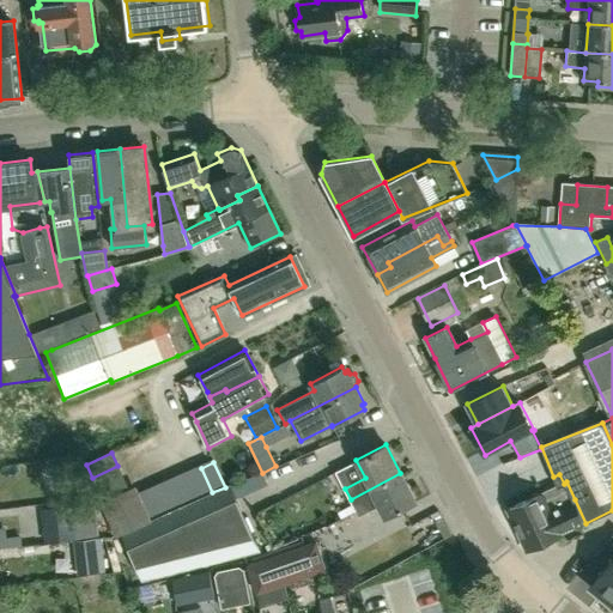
[(98,490),(123,478),(117,466),(92,478),(98,490)]
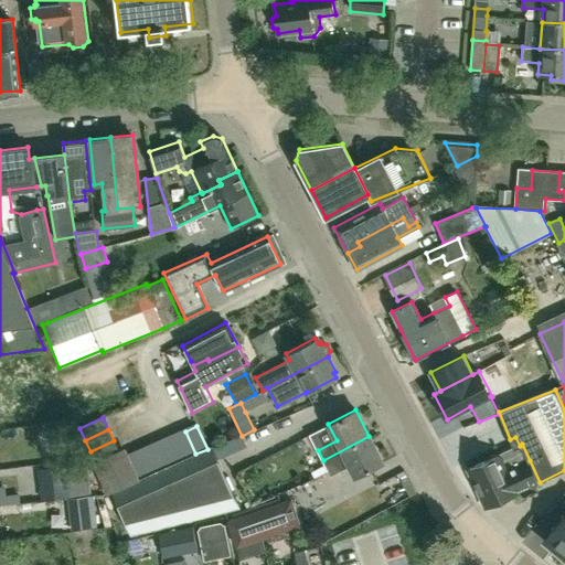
[(184,459),(195,454),(185,432),(173,436),(184,459)]
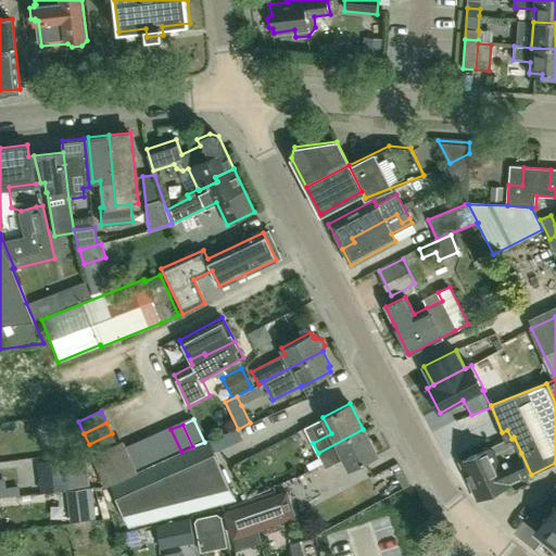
[(169,457),(181,452),(171,429),(160,434),(169,457)]
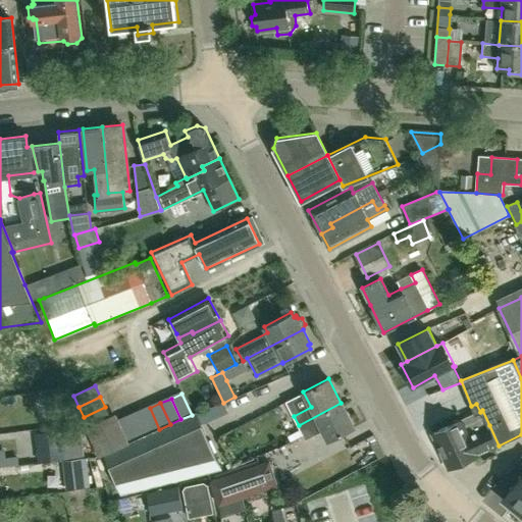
[(354,427),(341,403),(299,425),(305,437),(322,429),(328,441),(354,427)]
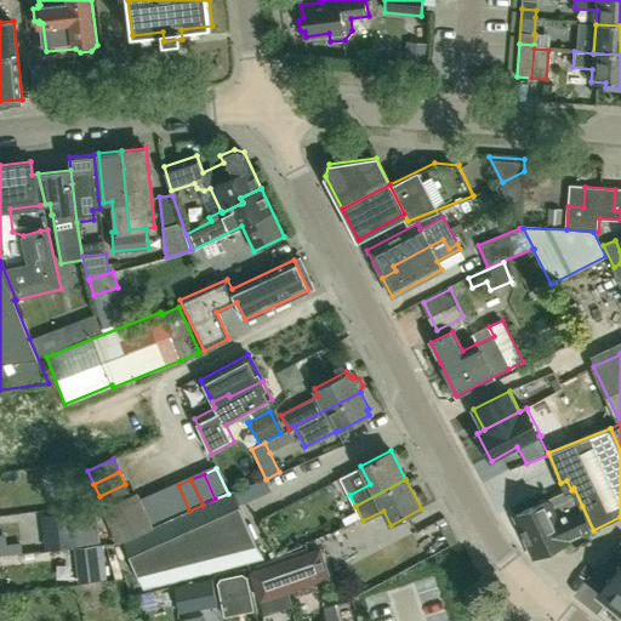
[(104,510),(131,497),(125,484),(100,496),(104,510)]
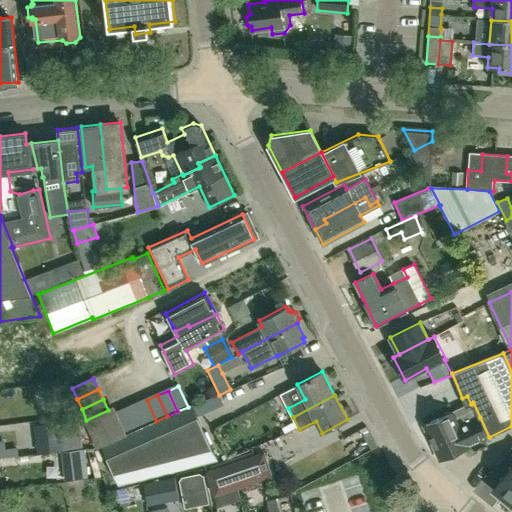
[(146,426),(156,421),(147,400),(137,405),(146,426)]
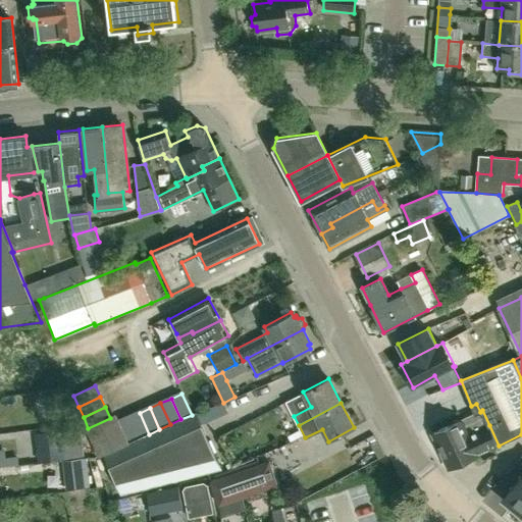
[(480,412),(432,433),(449,470),(479,456),(478,455),(499,446),(489,425),(482,410),(480,412)]
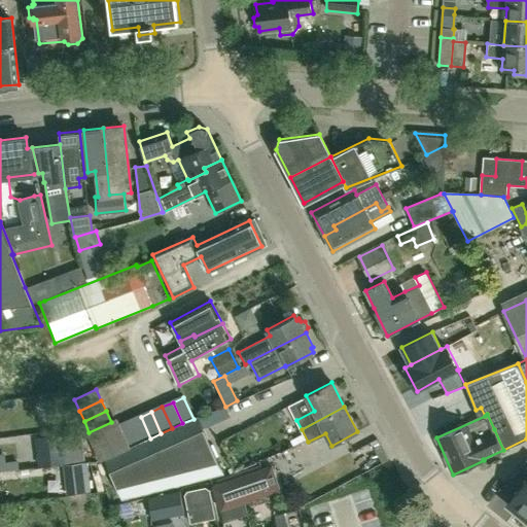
[(129,448),(104,459),(123,500),(224,475),(199,416),(194,419),(182,423),(172,428),(161,433),(150,438),(140,443),(129,448)]
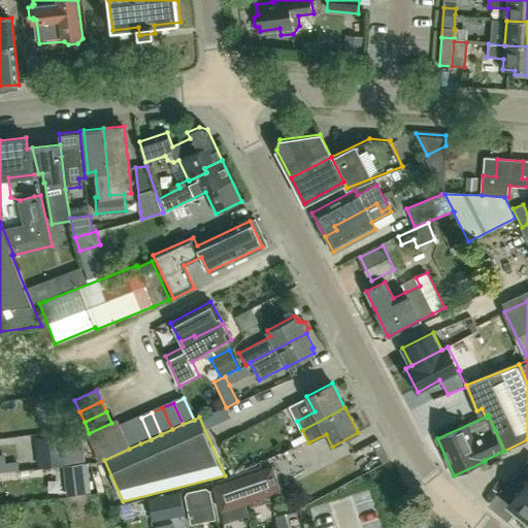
[(140,443),(151,439),(141,418),(130,422),(140,443)]
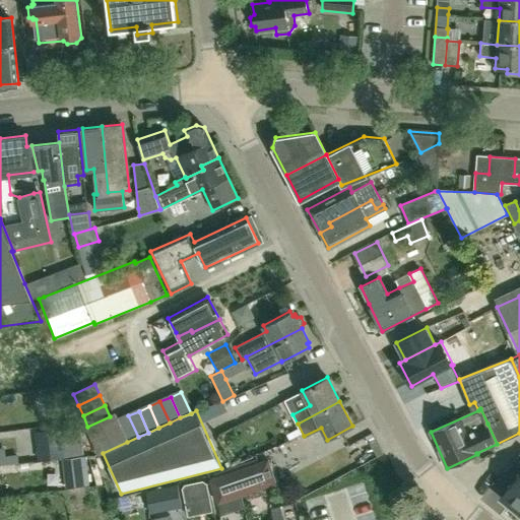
[(127,442),(138,437),(128,415),(118,420),(127,442)]
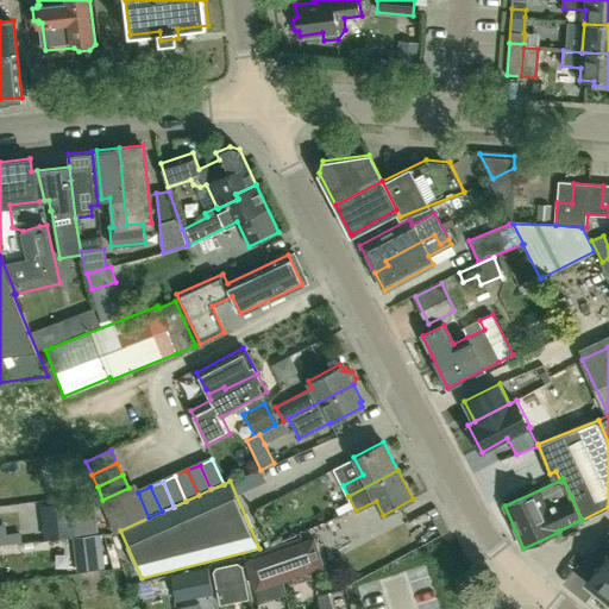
[(149,518),(138,493),(129,488),(102,500),(118,532),(120,531),(149,518)]
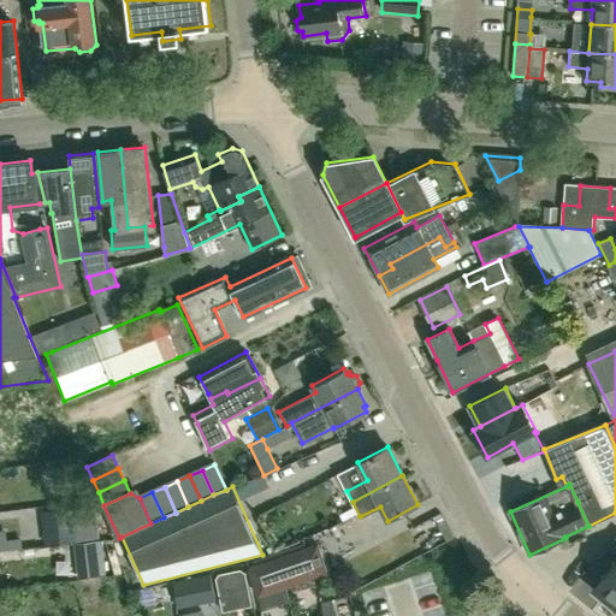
[(61,544),(100,539),(96,505),(57,510),(61,544)]
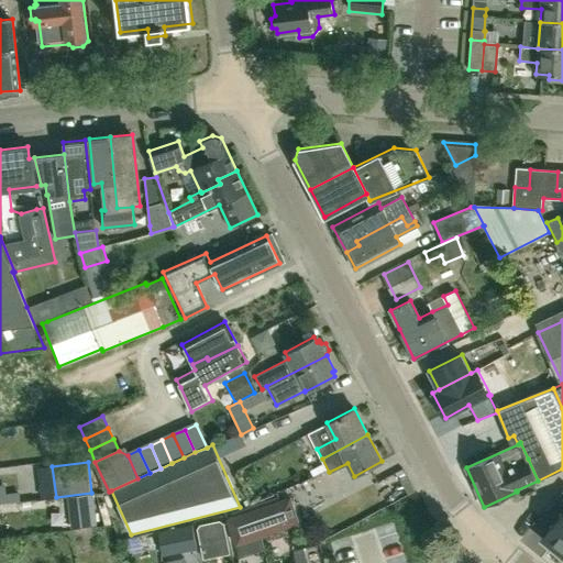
[(562,489),(549,508),(559,516),(540,538),(562,556),(562,554),(562,489)]
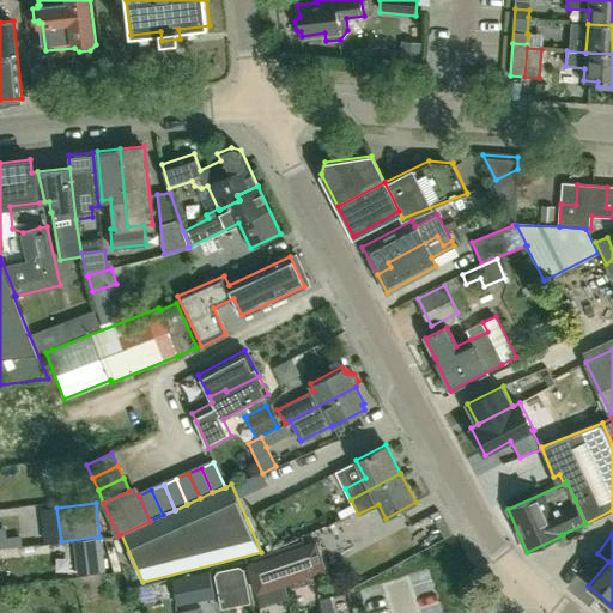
[(258,593),(284,583),(285,583),(326,569),(316,542),(248,565),(258,593)]
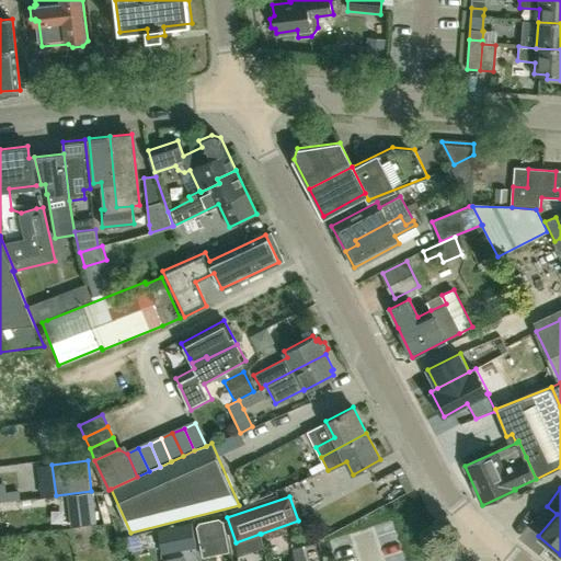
[(290,526),(298,539),(321,527),(313,514),(290,526)]
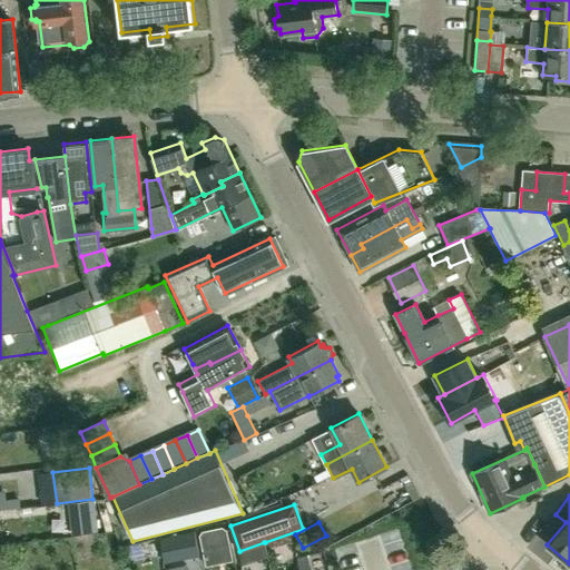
[(159,538),(163,552),(165,563),(200,556),(195,530),(159,538)]
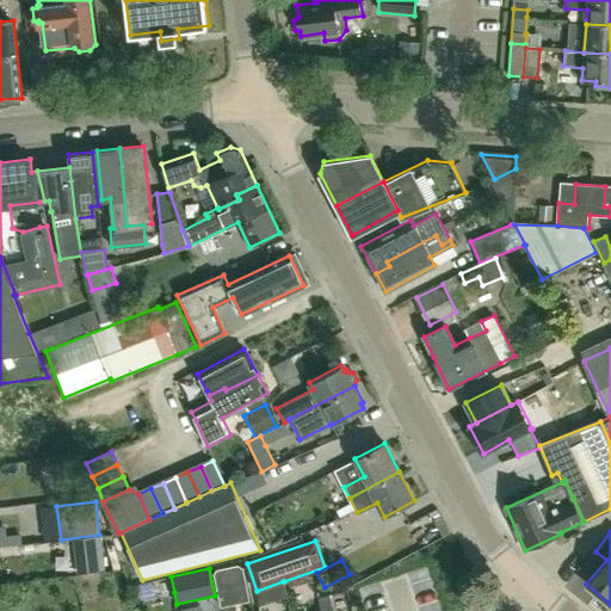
[(140,599),(153,597),(149,582),(137,585),(140,599)]
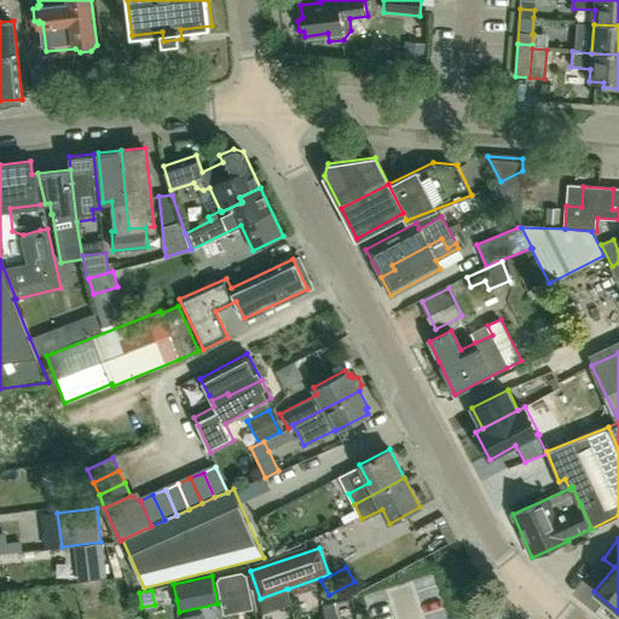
[(324,618),(336,618),(335,612),(354,607),(352,597),(322,606),(324,618)]
